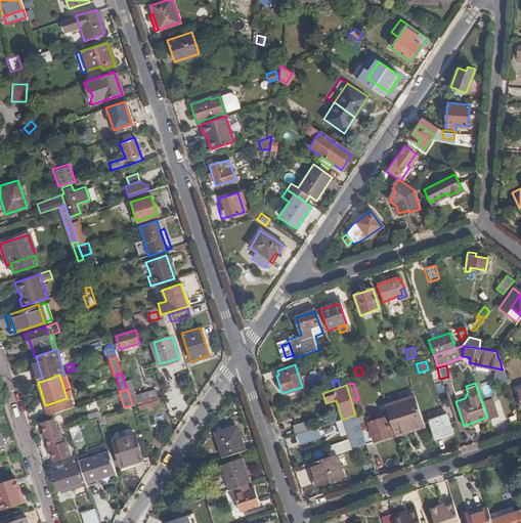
[(155,390),(135,396),(140,411),(159,405),(155,390)]
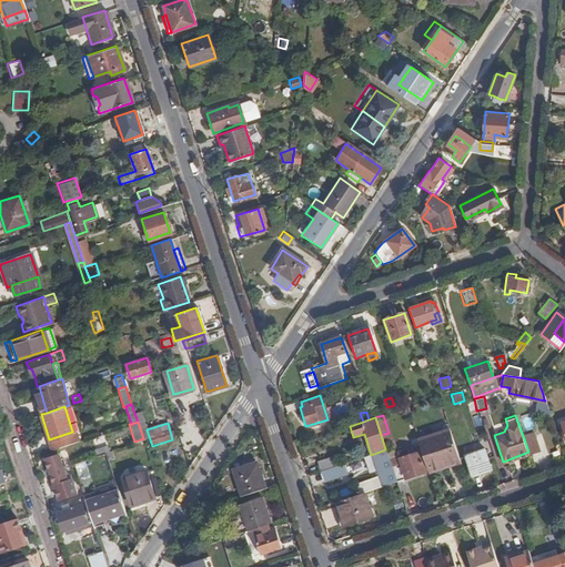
[(450,431),(419,442),(430,472),(461,462),(450,431)]
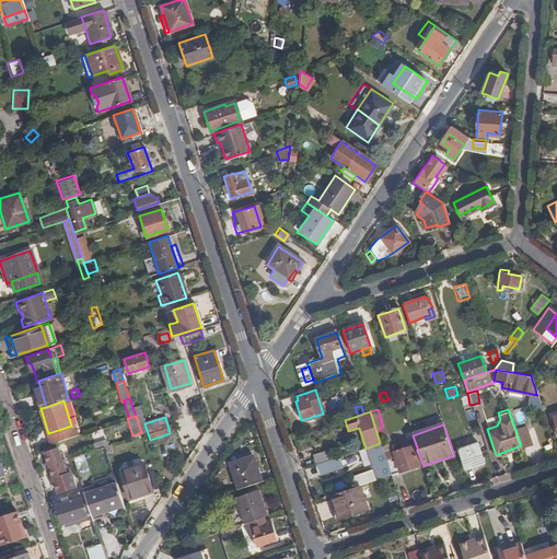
[(465,428),(467,437),(475,434),(473,426),(465,428)]
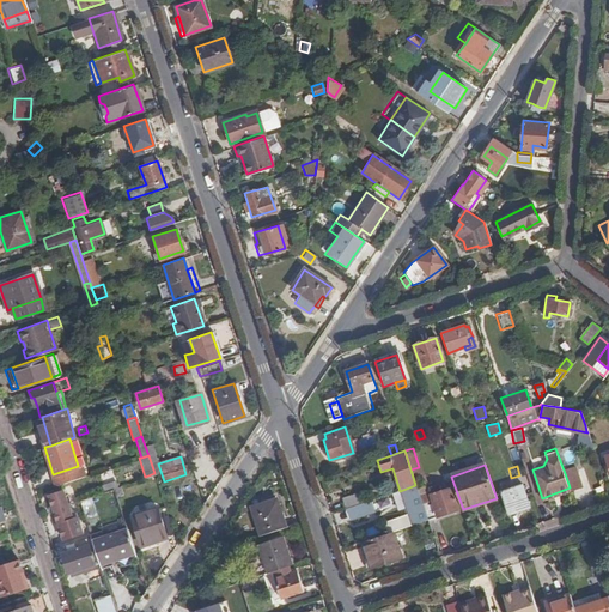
[(570,488),(570,490),(583,486),(577,470),(565,473),(570,488)]
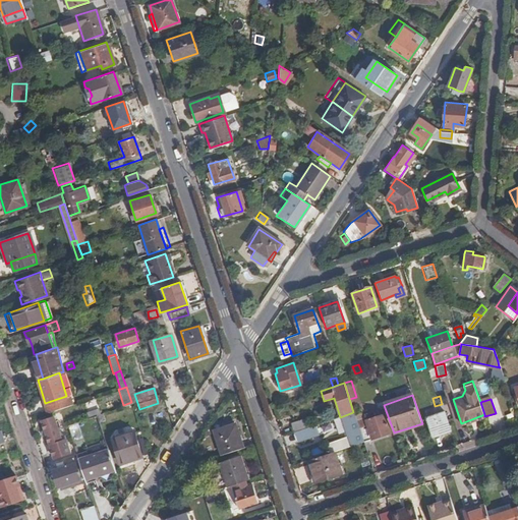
[(456,427),(451,411),(434,417),(439,434),(456,427)]
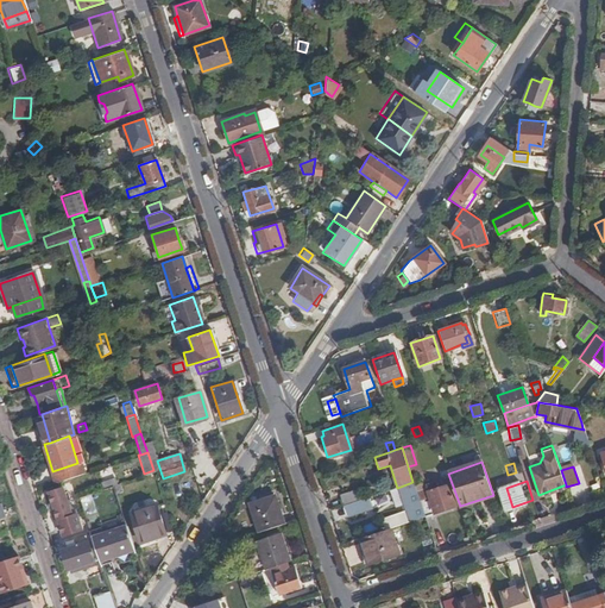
[(413,482),(397,488),(399,495),(402,505),(404,511),(380,519),(385,531),(390,528),(424,516),(421,503),(413,482)]
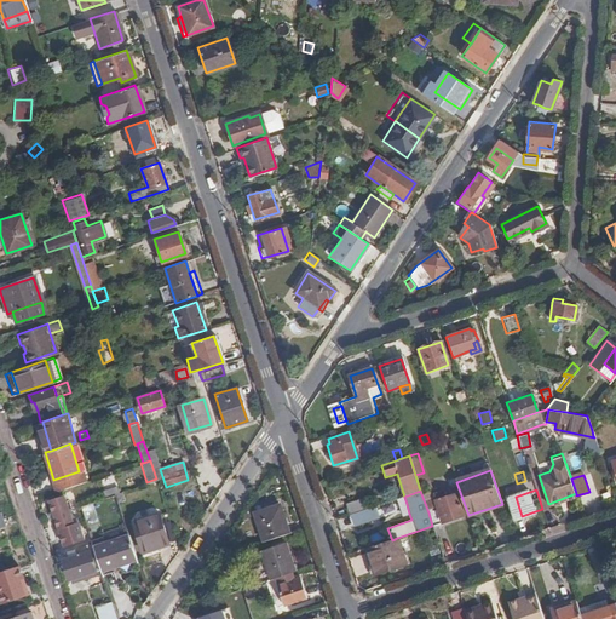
[(429,513),(432,526),(464,515),(455,493),(442,497),(441,492),(432,494),(437,510),(429,513)]
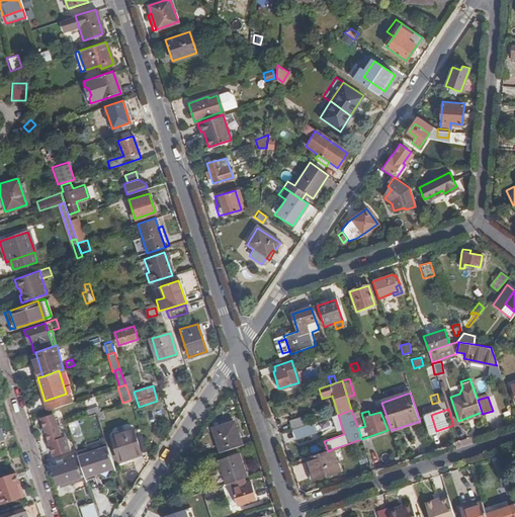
[(459,423),(482,415),(482,414),(482,412),(458,421),(459,423)]
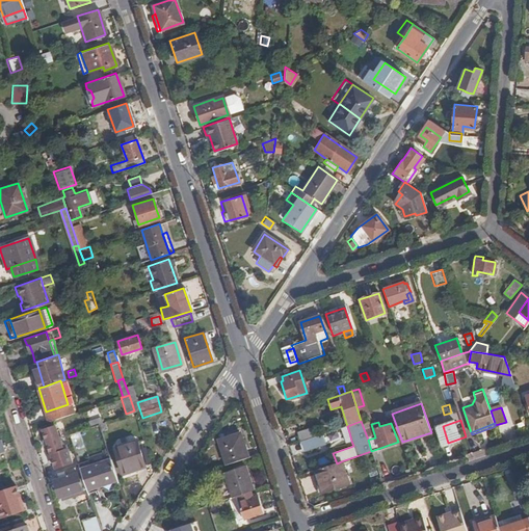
[(54,425),(42,429),(54,467),(71,461),(67,448),(61,449),(54,425)]
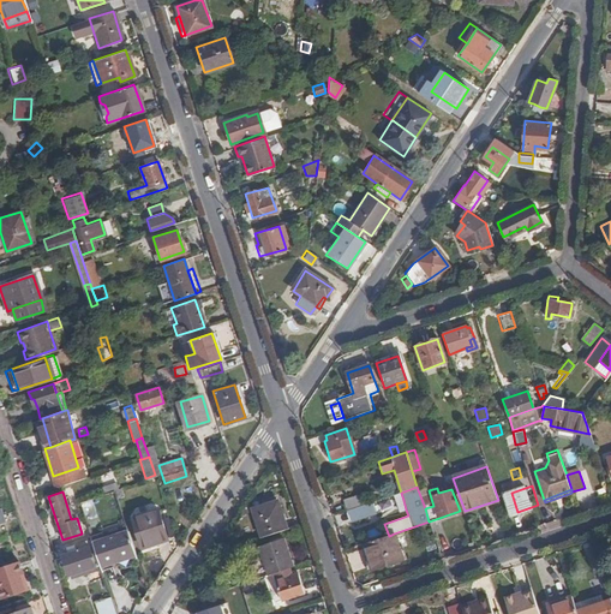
[(343,501),(347,512),(348,511),(364,506),(366,505),(363,495),(343,501)]
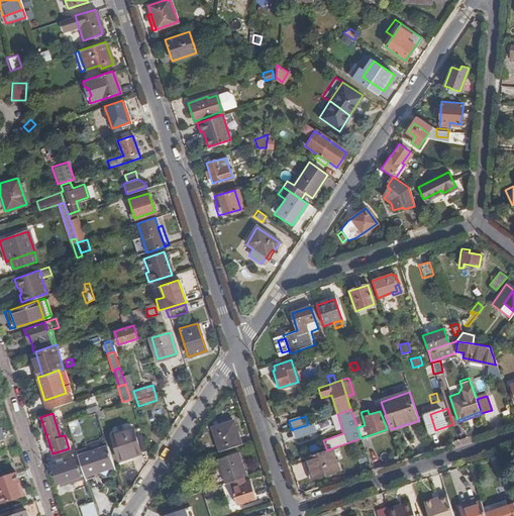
[(211,425),(218,450),(240,443),(233,418),(211,425)]
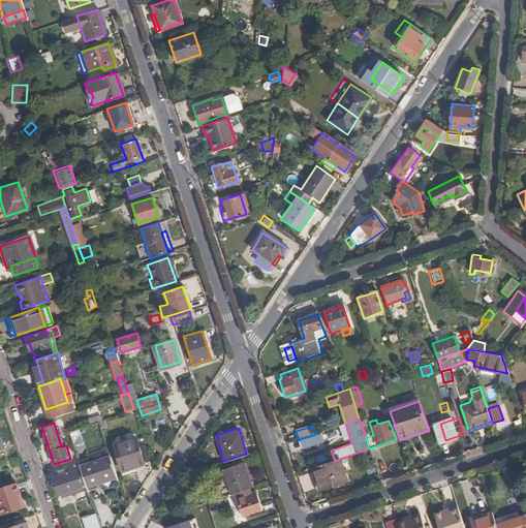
[(336,429),(326,430),(327,437),(337,436),(336,429)]
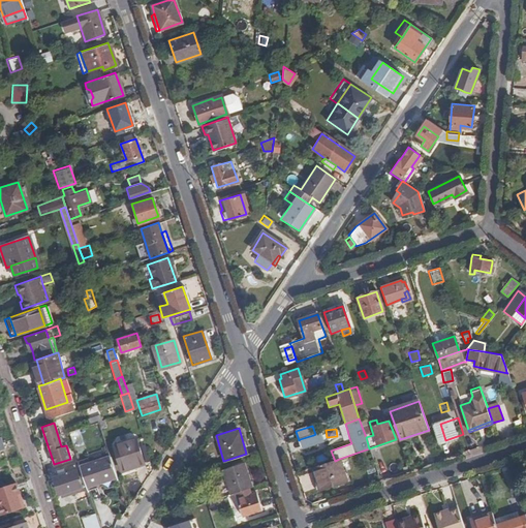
[(349,438),(347,430),(341,432),(343,440),(349,438)]
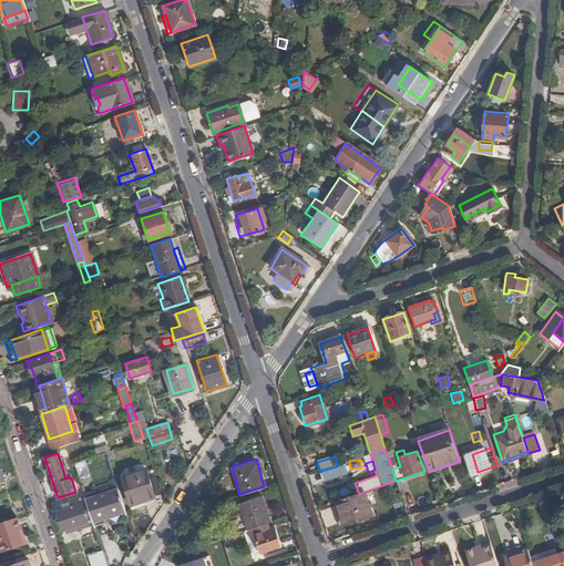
[(324,483),(346,475),(341,464),(338,465),(336,466),(321,471),(320,472),(324,483)]
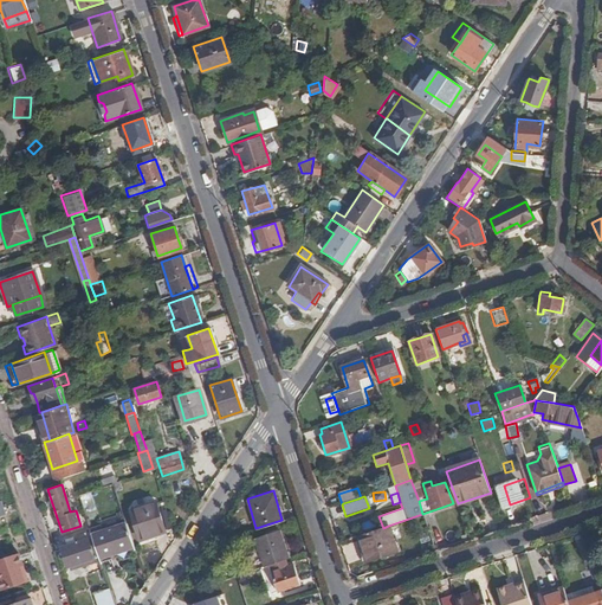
[(156,503),(130,512),(140,540),(166,531),(156,503)]
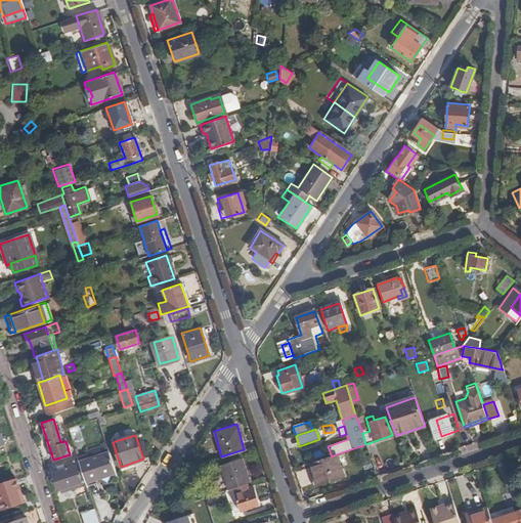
[(80,463),(85,480),(86,483),(117,473),(110,452),(80,463)]
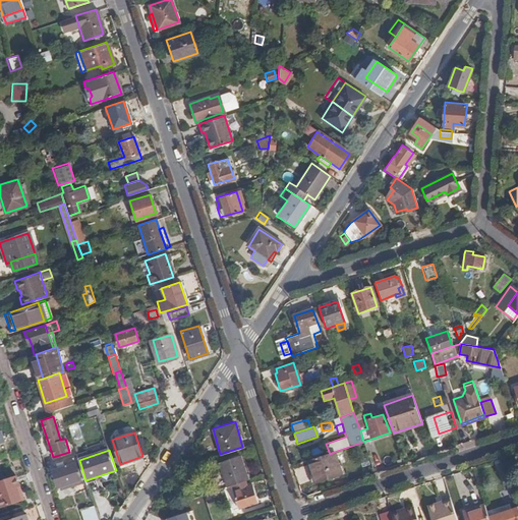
[(330,454),(307,462),(314,482),(341,473),(334,452),(330,454)]
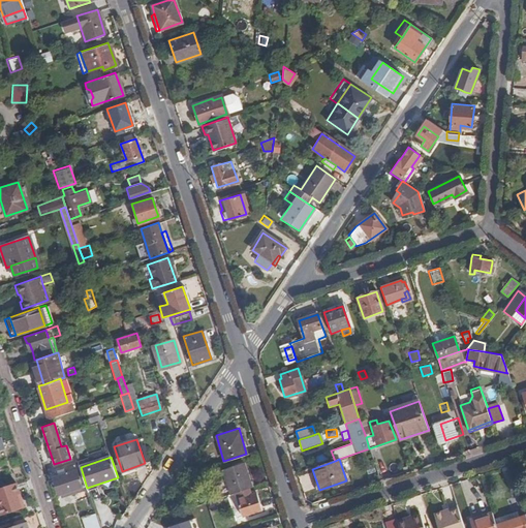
[(218,469),(226,494),(250,486),(243,461),(218,469)]
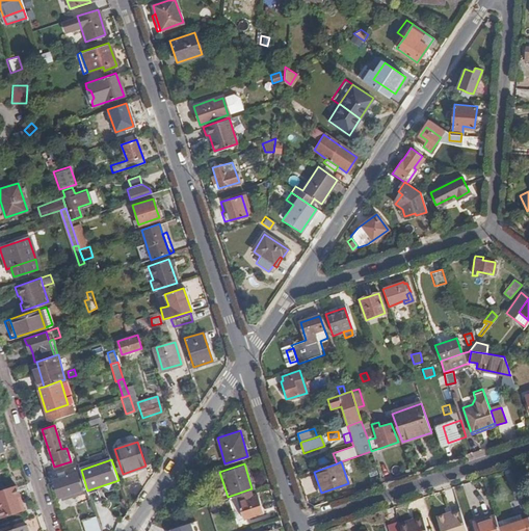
[(77,471),(52,478),(57,498),(83,489),(77,471)]
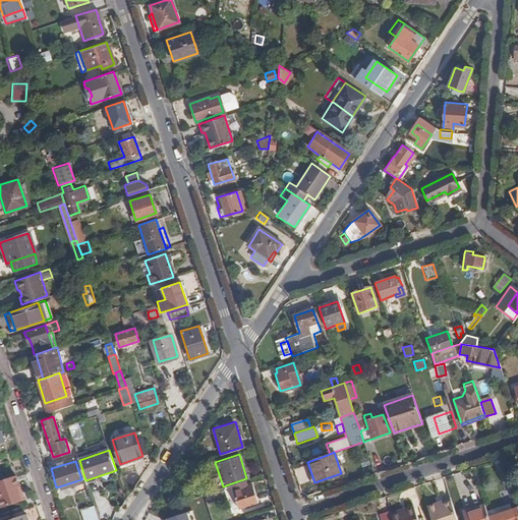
[(210,477),(213,489),(223,486),(215,462),(210,464),(214,475),(210,477)]
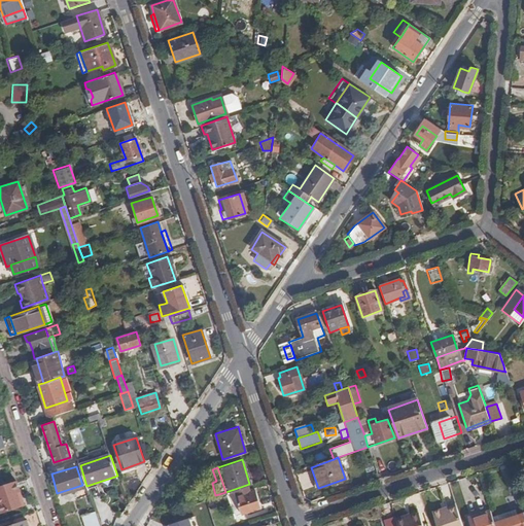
[(12,482),(0,485),(0,513),(20,506),(12,482)]
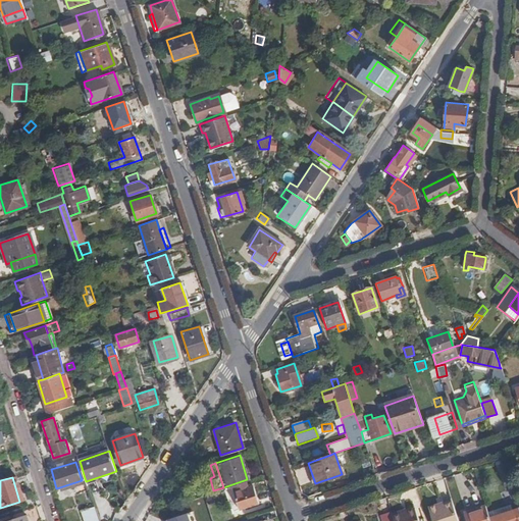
[(253,484),(227,493),(232,510),(259,502),(253,484)]
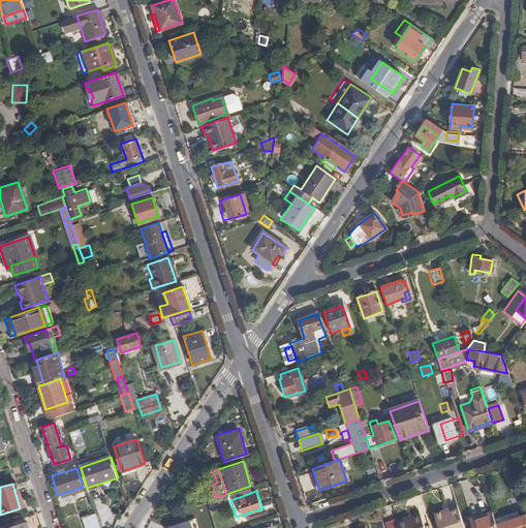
[(468,527),(465,506),(435,511),(437,527),(468,527)]
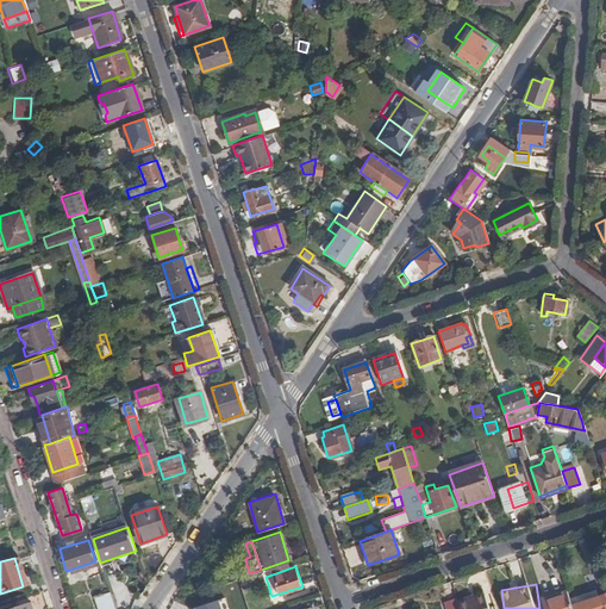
[(569,600),(566,591),(542,600),(544,608),(572,608),(569,600)]
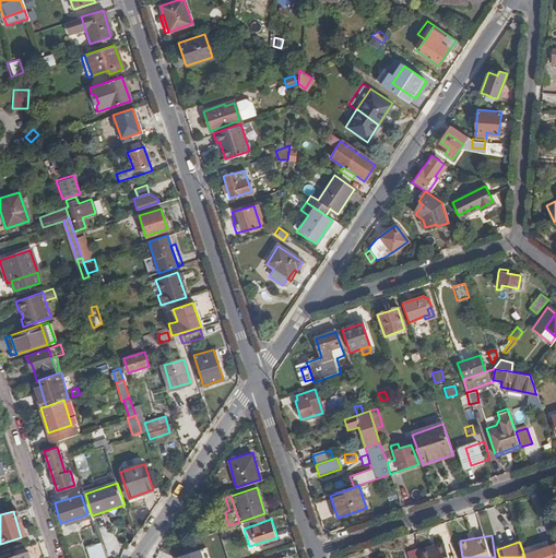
[(546,542),(522,549),(524,557),(548,549),(546,542)]
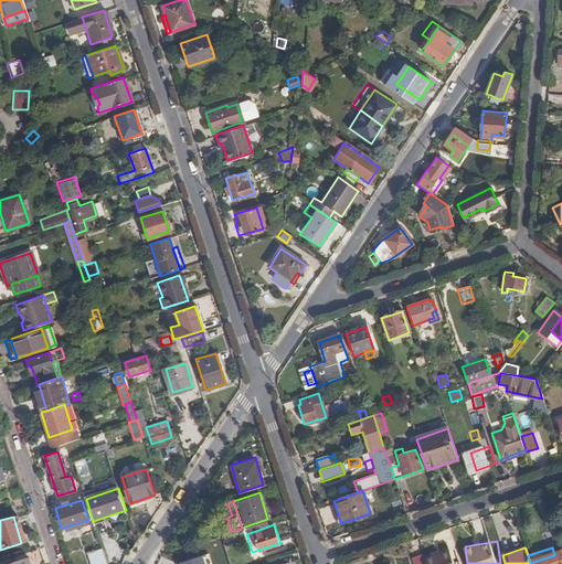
[(29,553),(4,562),(4,563),(31,563),(33,563),(29,553)]
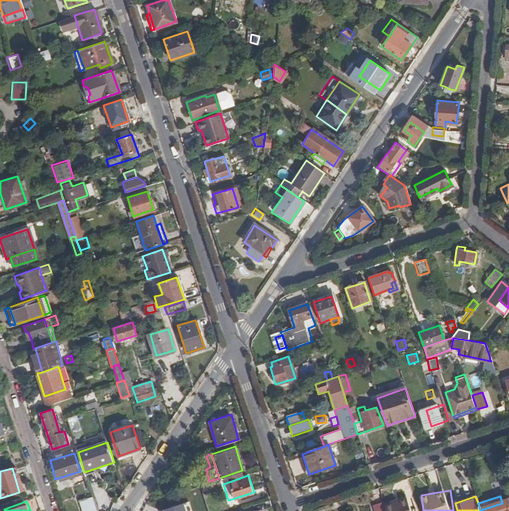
[(394,503),(385,506),(386,510),(410,510),(407,501),(395,505),(394,503)]
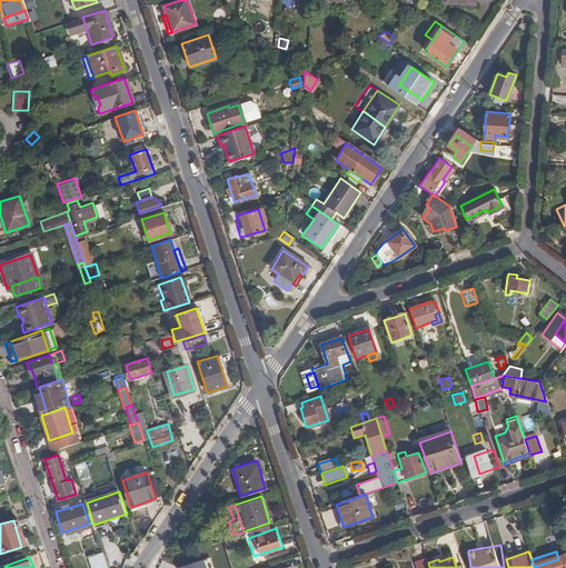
[(534,567),(565,567),(565,557),(558,559),(534,567)]
